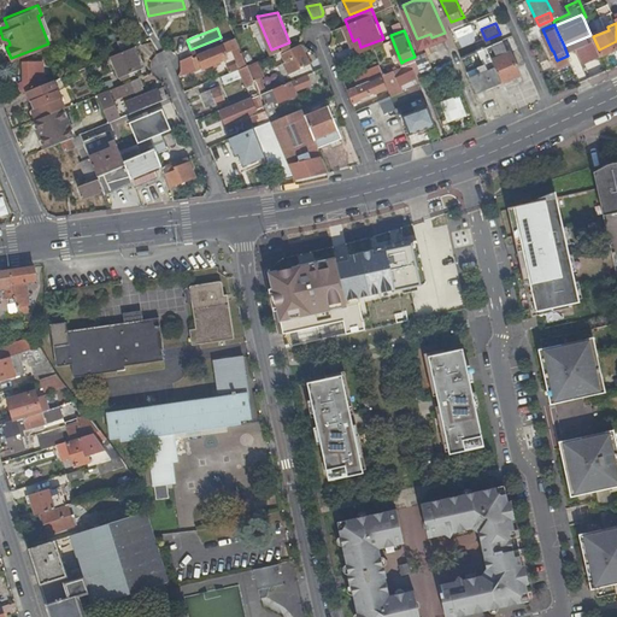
[(235,33),(181,56),(181,57),(182,59),(182,62),(183,64),(200,57),(203,62),(227,51),(233,65),(247,59),(235,33)]
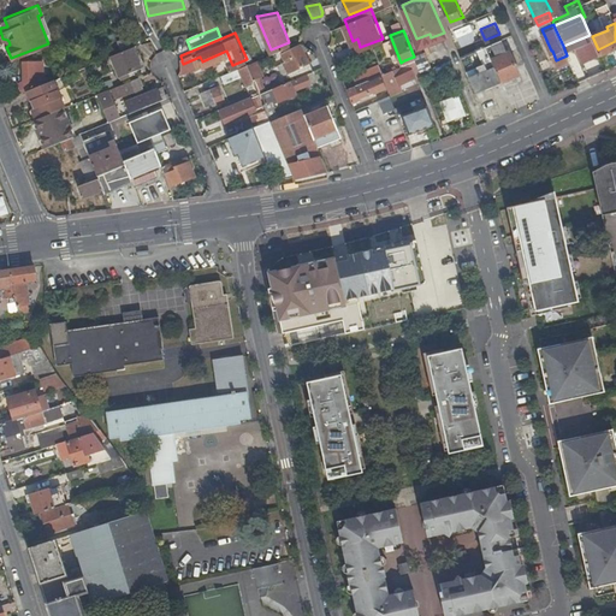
[(499,34),(485,41),(499,76),(519,69),(509,47),(505,48),(499,34)]
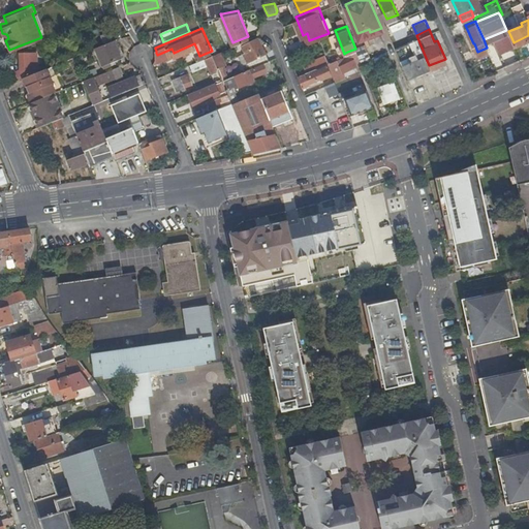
[(248,48),(254,62),(267,57),(257,32),(250,35),(251,37),(242,41),(244,49),(248,48)]
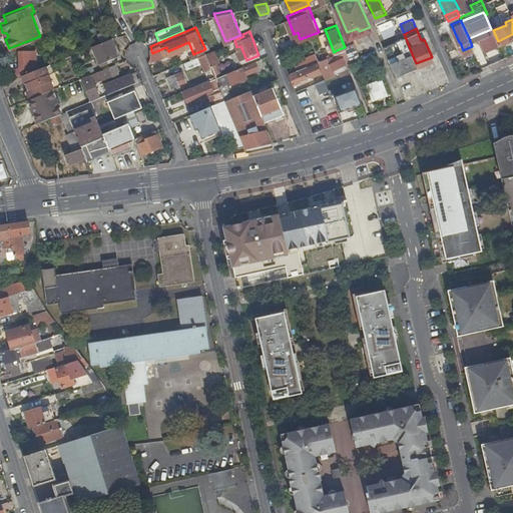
[(416,63),(404,34),(383,42),(395,74),(417,64),(416,63)]
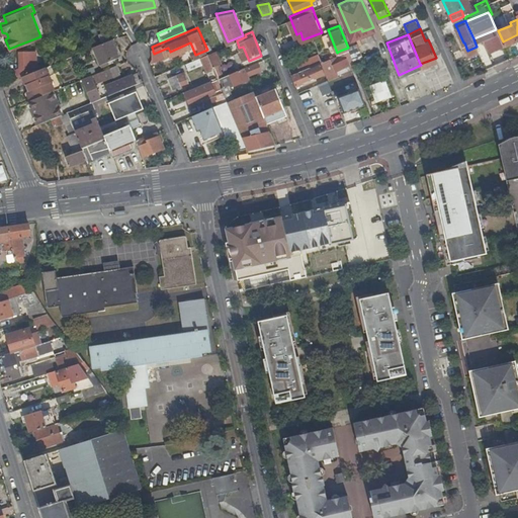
[(113,36),(96,44),(101,59),(119,52),(113,36)]
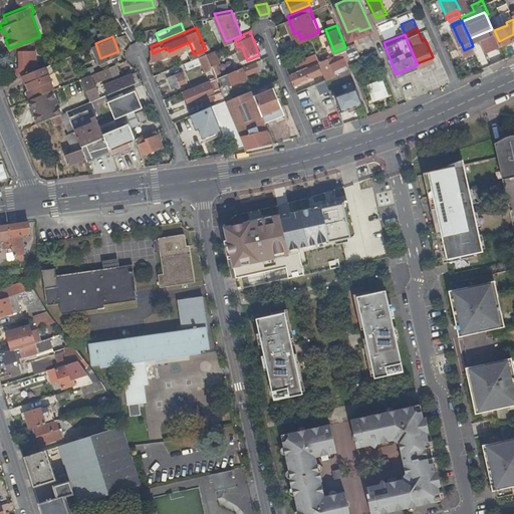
[(212,47),(206,49),(208,55),(214,52),(212,47)]
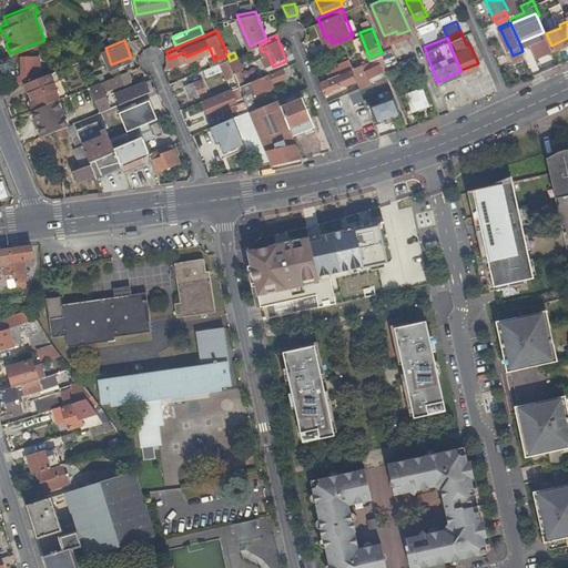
[(22,81),(39,74),(37,70),(31,71),(32,53),(22,53),(22,71),(18,73),(21,81),(22,81)]
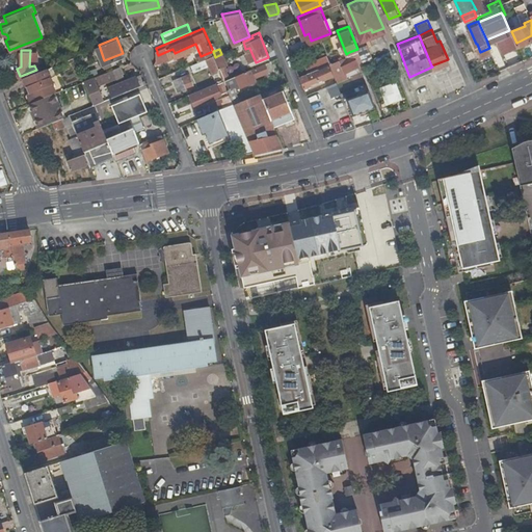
[(30,50),(29,67),(34,65),(34,62),(40,62),(40,51),(30,50)]
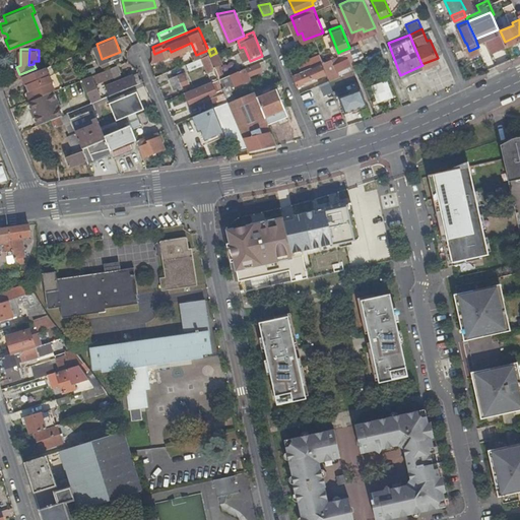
[(300,57),(304,66),(312,63),(321,59),(325,58),(321,49),(300,57)]
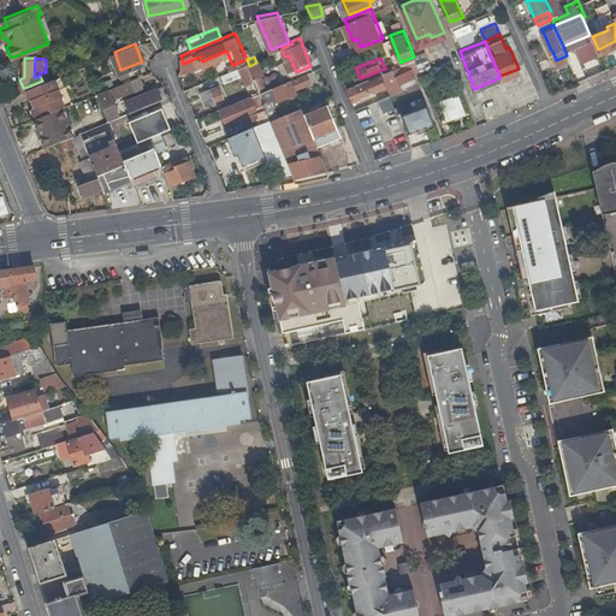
[(232,65),(223,69),(226,76),(241,71),(249,92),(259,88),(249,66),(247,59),(232,65)]
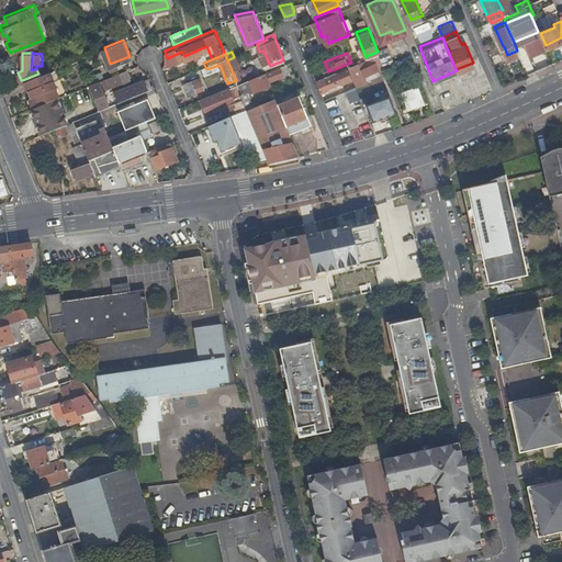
[(86,55),(80,57),(85,69),(91,67),(86,55)]
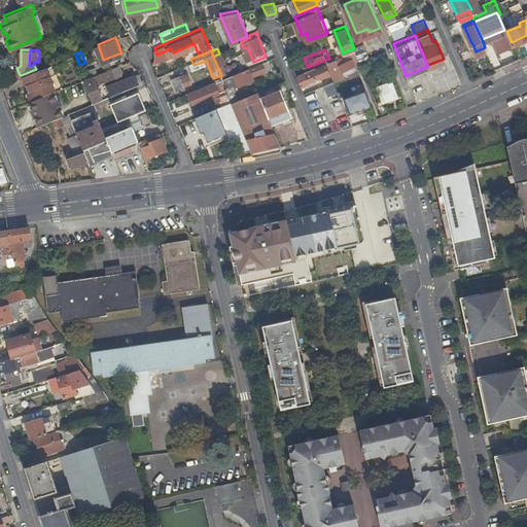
[(343,54),(331,58),(337,70),(355,63),(352,56),(348,57),(346,51),(343,54)]
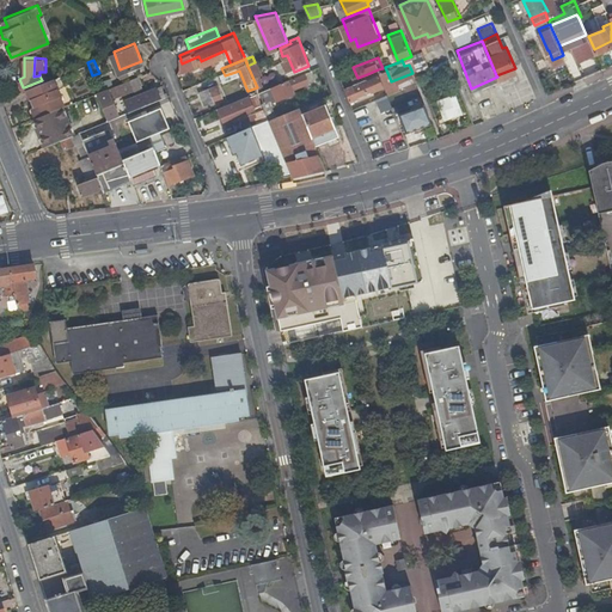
[(257,87),(269,115),(281,110),(279,102),(280,102),(276,93),(280,92),(280,93),(288,90),(287,86),(316,74),(311,65),(308,66),(294,72),(257,87)]
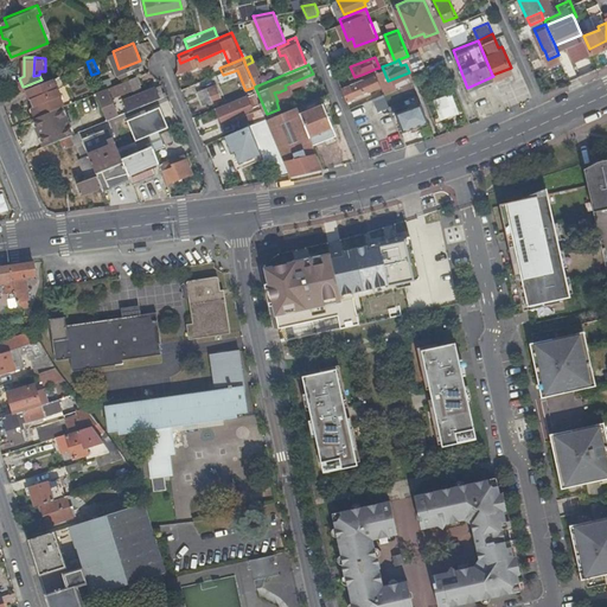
[(97,85),(108,112),(120,107),(112,87),(134,77),(132,72),(97,85)]
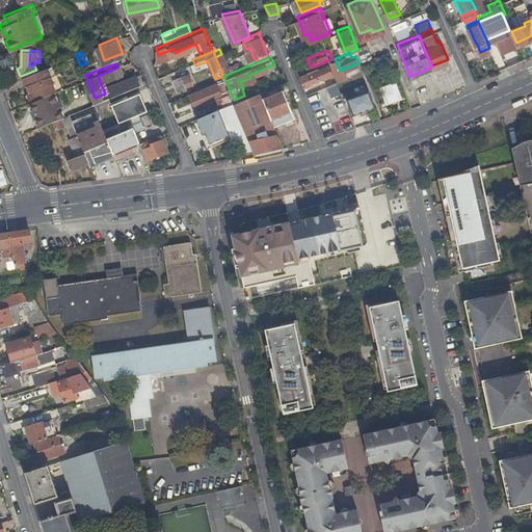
[(311,68),(299,73),(304,85),(310,82),(310,80),(323,75),(323,77),(334,73),(329,63),(319,67),(319,64),(311,68)]
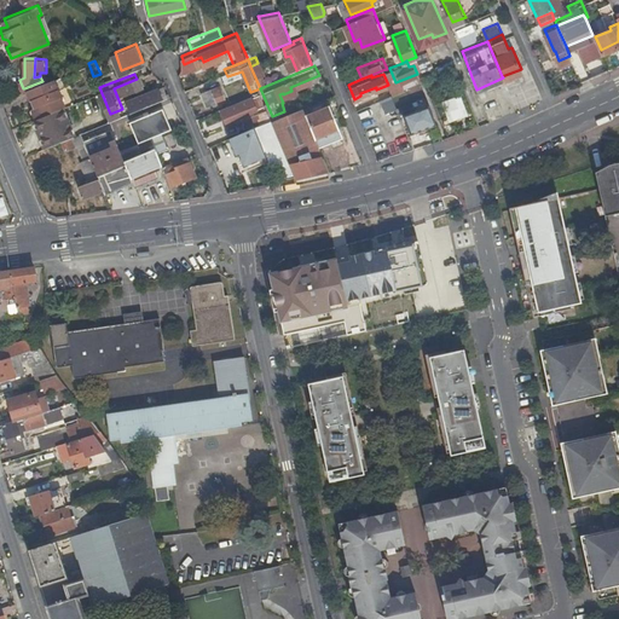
[(42,81),(24,88),(28,98),(33,96),(35,104),(29,106),(34,117),(35,116),(63,106),(51,77),(42,81)]
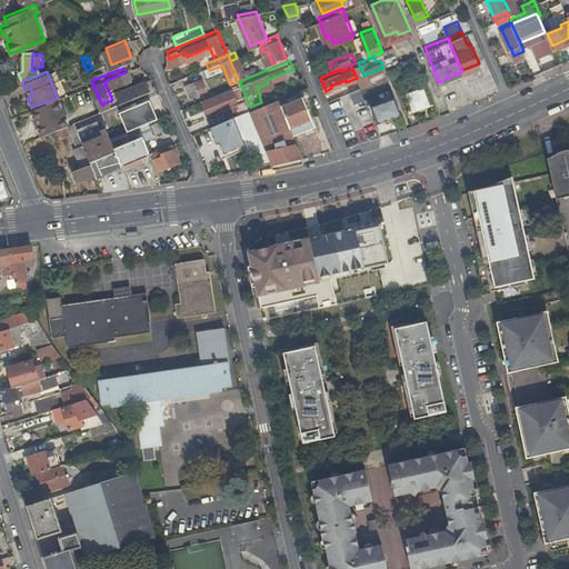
[(202,73),(186,80),(190,92),(207,85),(202,73)]
